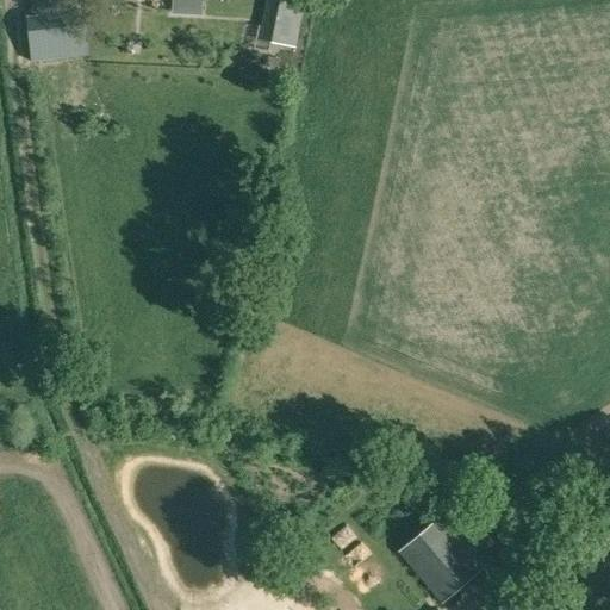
[(19,0),(27,54),(63,50),(56,0),(19,0)]
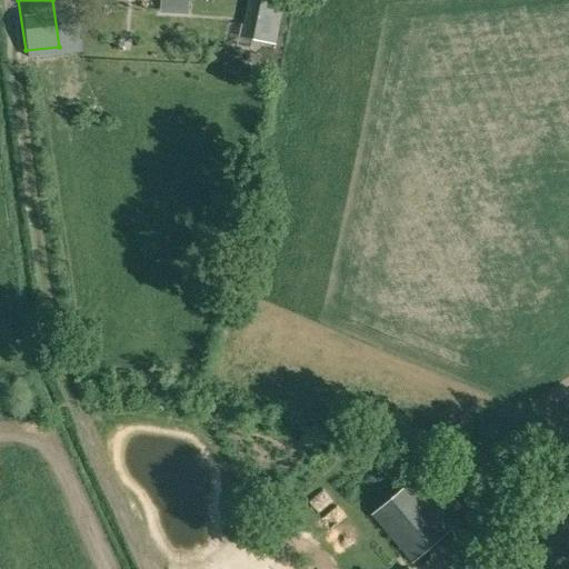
[(275,43),(282,0),(248,0),(240,37),(275,43)]
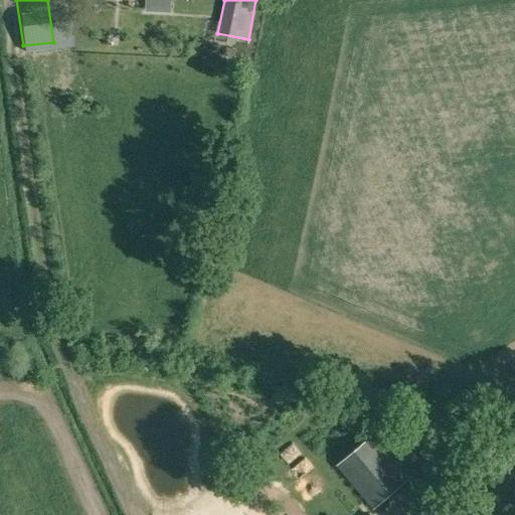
[(397,460),(375,433),(335,467),(372,510),(417,473),(402,455),(397,460)]
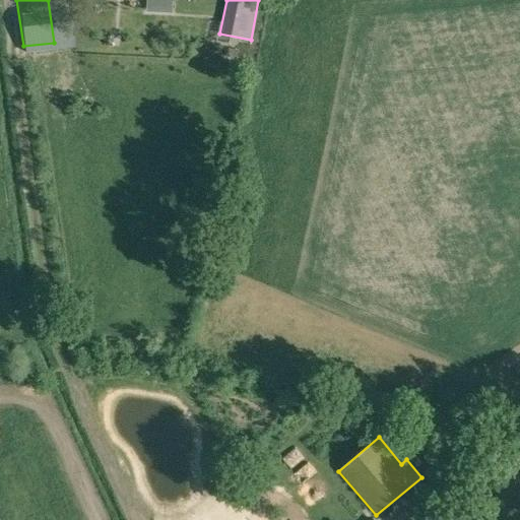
[(438,491),(455,474),(441,458),(423,473),(438,491)]
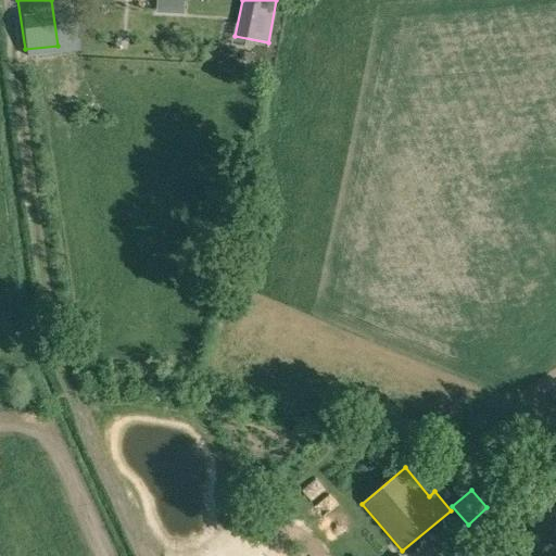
[(538,552),(555,533),(555,525),(534,503),(513,525),(538,552)]
